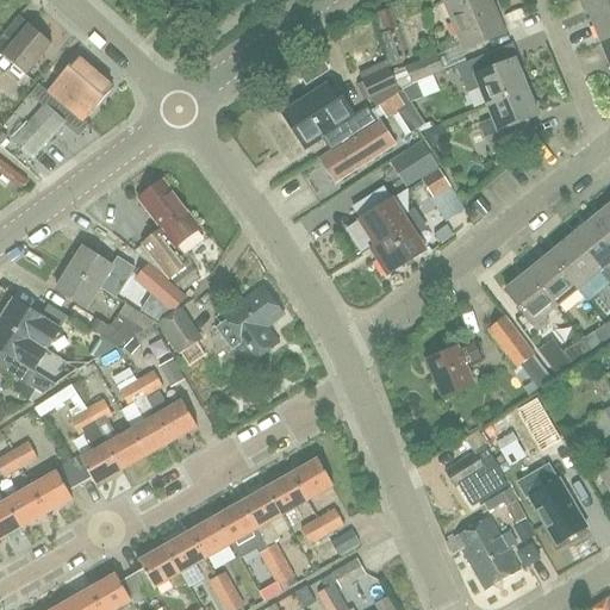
[(495,18),(486,0),(448,0),(444,2),(465,51),(504,35),(497,18),(495,18)]
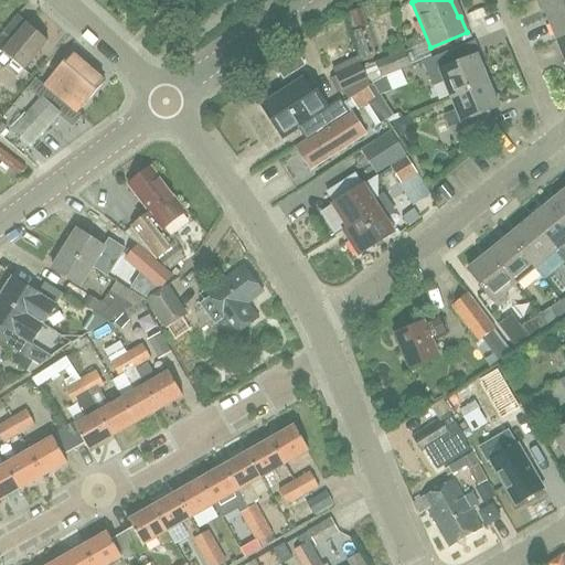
[(564,10),(564,0),(539,0),(547,18),(564,10)]
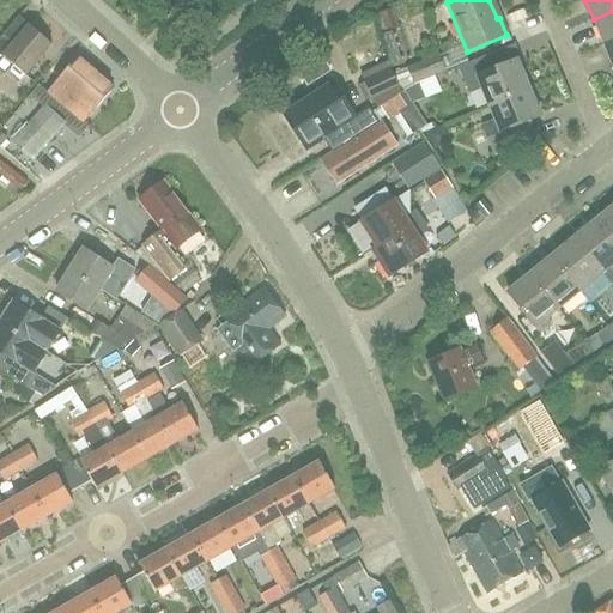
[(612,11),(594,19),(604,43),(612,40),(612,11)]
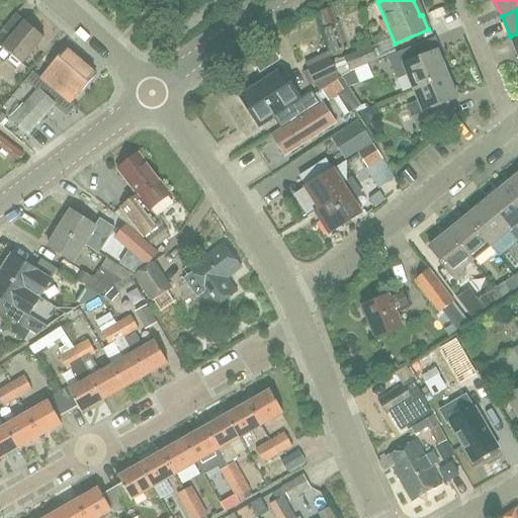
[(0,60),(4,64),(12,55),(23,64),(45,37),(24,20),(11,36),(2,28),(0,31),(0,60)]
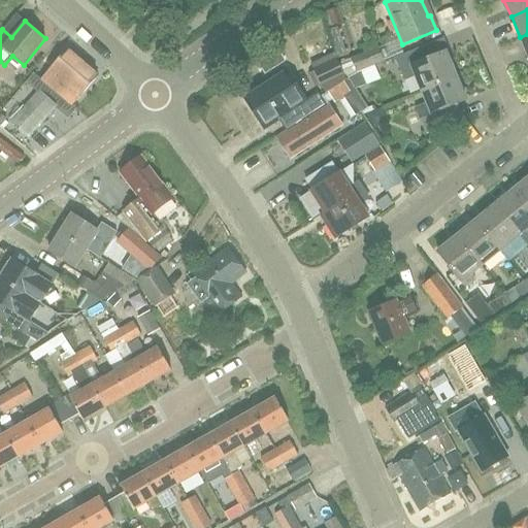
[(347,54),(337,27),(328,30),(337,57),(347,54)]
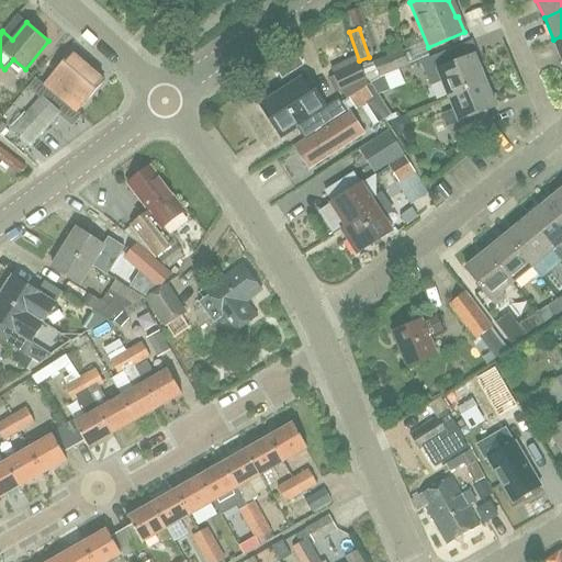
[(448,97),(485,82),(474,55),(459,62),(452,48),(420,62),(431,87),(441,82),(448,97)]
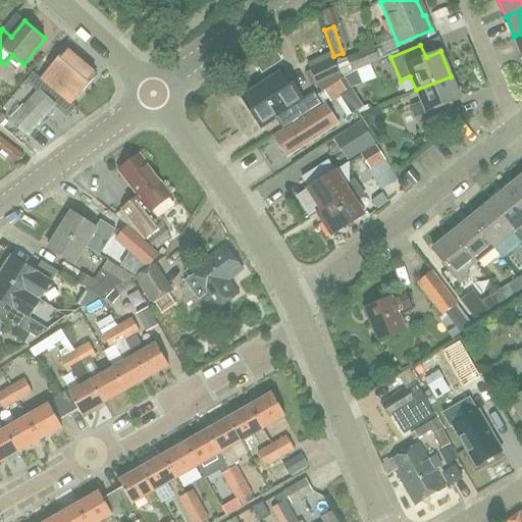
[(373,46),(347,57),(353,72),(357,71),(380,60),(373,46)]
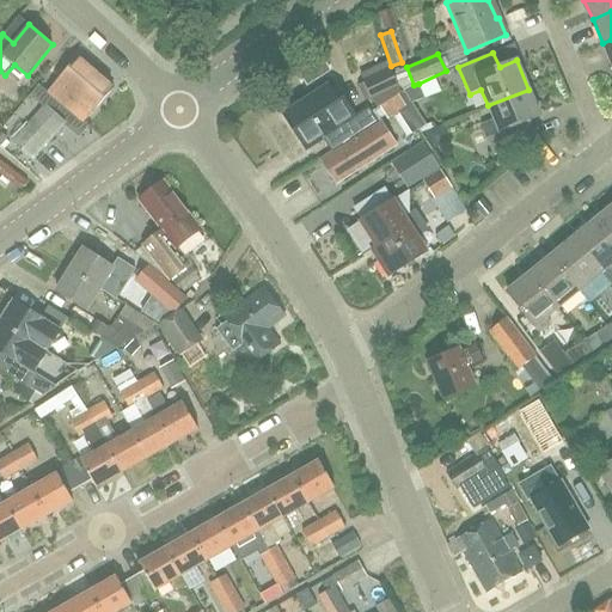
[(86,86),(98,73),(79,56),(49,91),(62,103),(61,103),(66,108),(78,93),(77,92),(84,84),(86,86)]
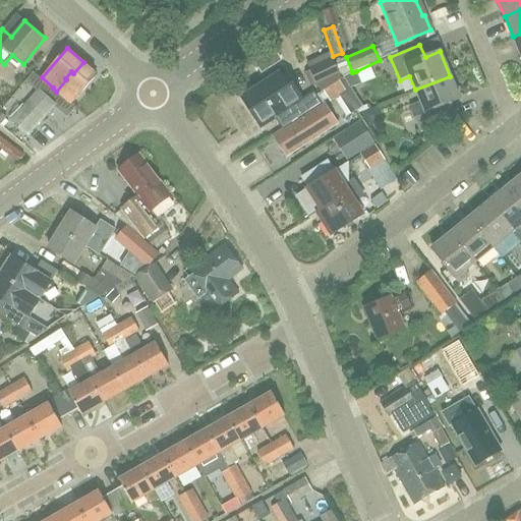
[(307,68),(316,87),(349,71),(342,56),(334,60),(333,56),(307,68)]
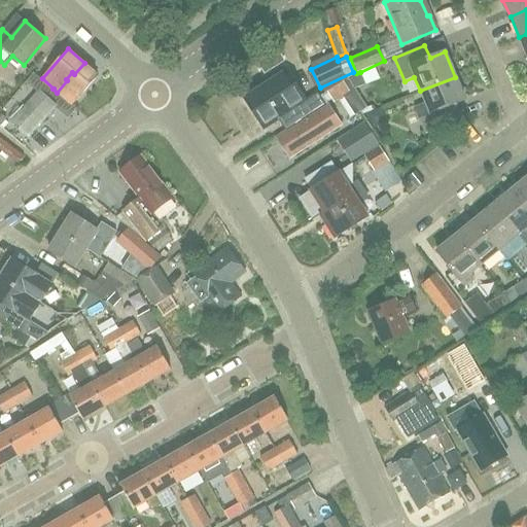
[(67,80),(57,93),(60,95),(61,95),(72,105),(98,75),(84,63),(74,74),(72,72),(66,79),(67,80)]
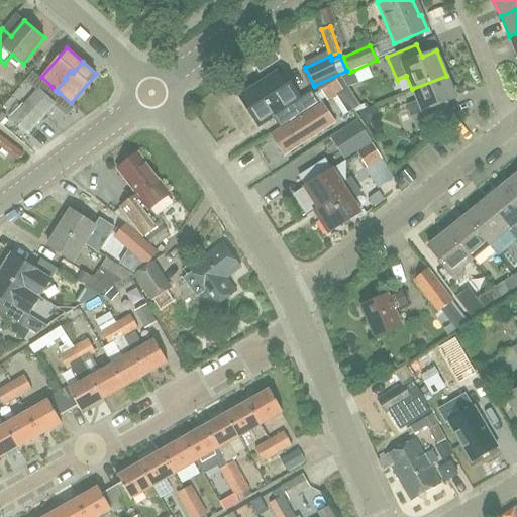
[(311,91),(299,99),(280,70),(241,96),(260,123),(273,115),(281,127),(306,110),(319,102),(311,91)]
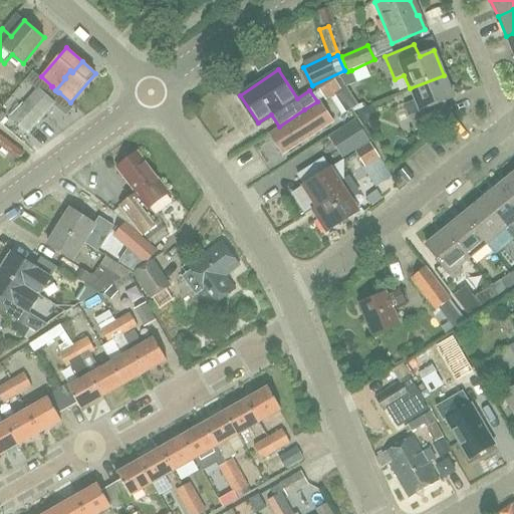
[(339,76),(346,87),(357,83),(351,70),(347,71),(338,75),(339,76)]
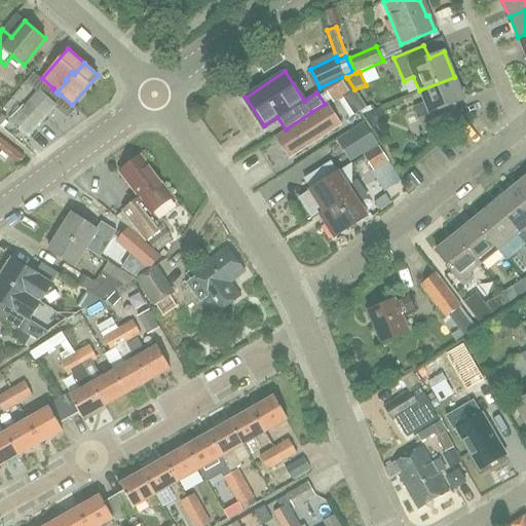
[(454,77),(419,90),(425,104),(414,109),(423,132),(459,116),(454,104),(464,101),(454,77)]
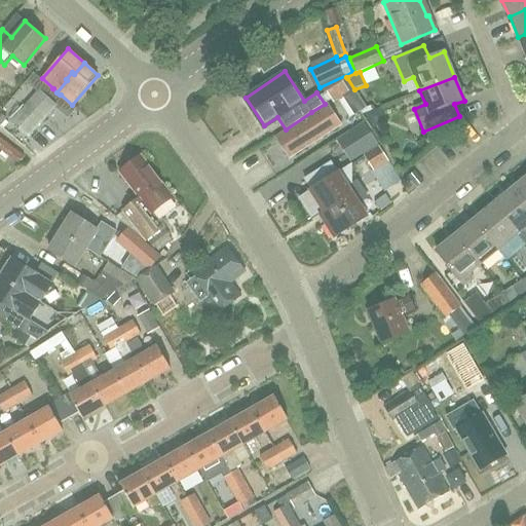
[(342,83),(327,94),(333,102),(348,91),(342,83)]
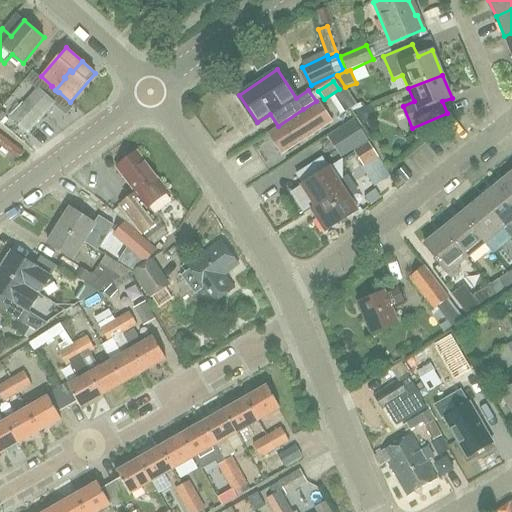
[(19,126),(47,95),(37,86),(21,106),(17,103),(11,110),(15,113),(10,118),(19,126)]
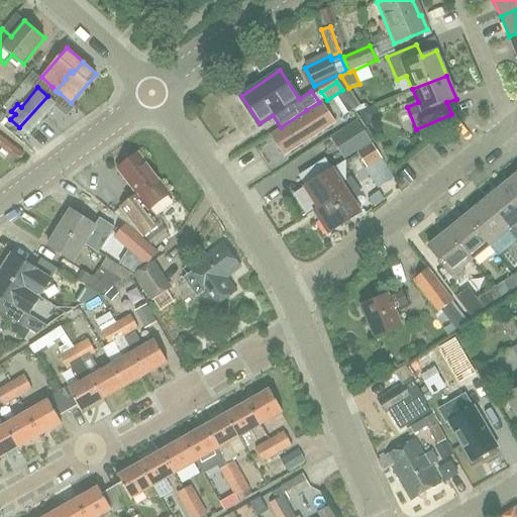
[(47,96),(19,127),(28,135),(57,104),(47,96)]
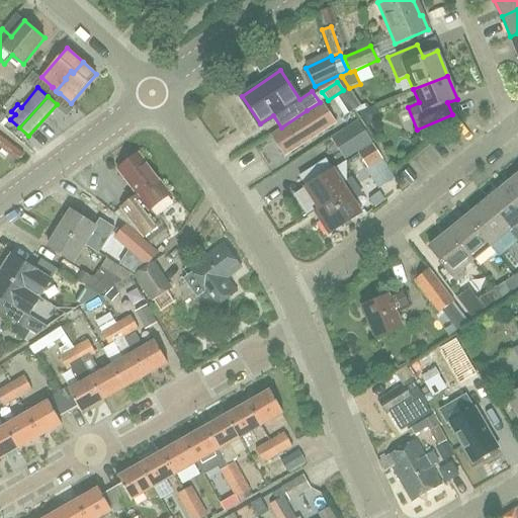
[(273,136),(285,154),(335,121),(323,103),(273,136)]
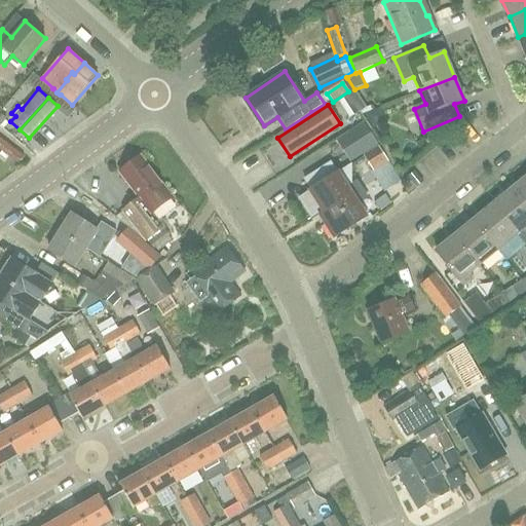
[(364,125),(338,142),(352,164),(364,156),(377,147),(364,125)]
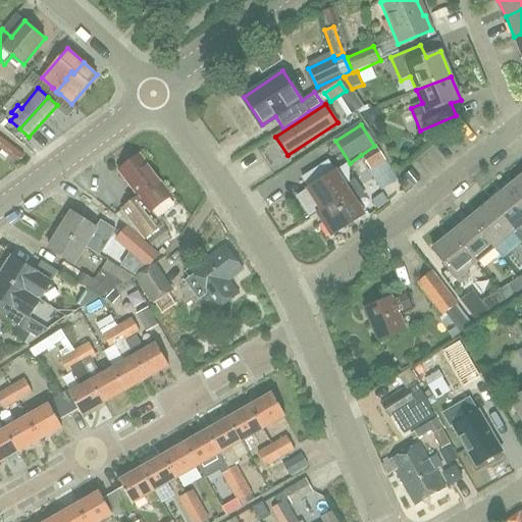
[(0,148),(10,156),(15,148),(0,136),(0,148)]
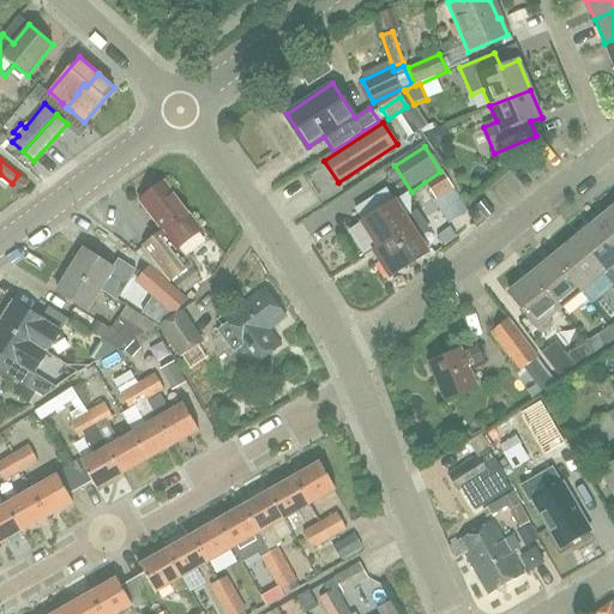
[(489,175),(499,172),(495,162),(486,166),(489,175)]
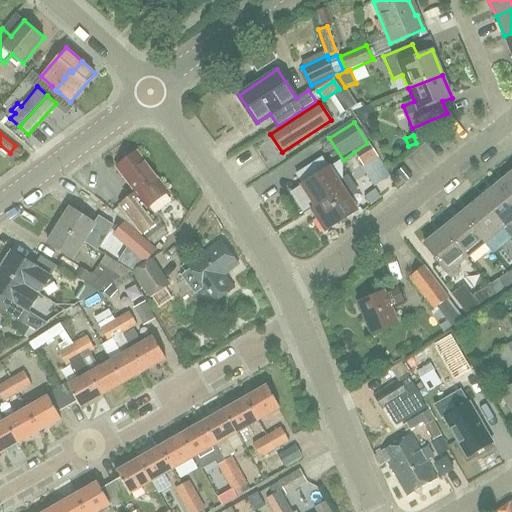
[(384,160),(378,147),(374,139),(367,143),(354,152),(363,166),(361,167),(374,187),(391,176),(384,160)]
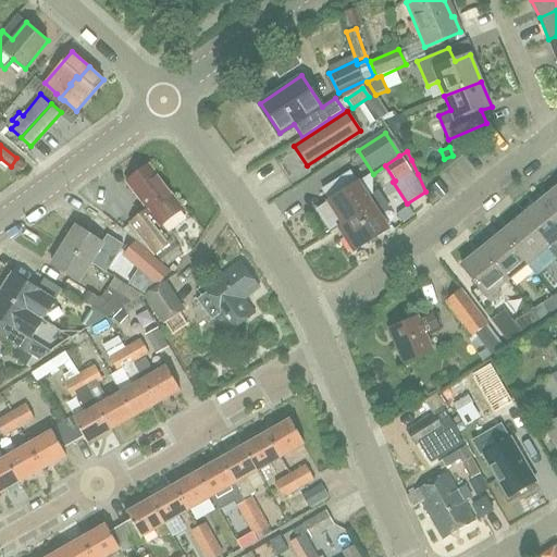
[(175,240),(162,224),(182,209),(171,195),(171,193),(149,164),(126,182),(147,208),(130,223),(155,255),(175,240)]
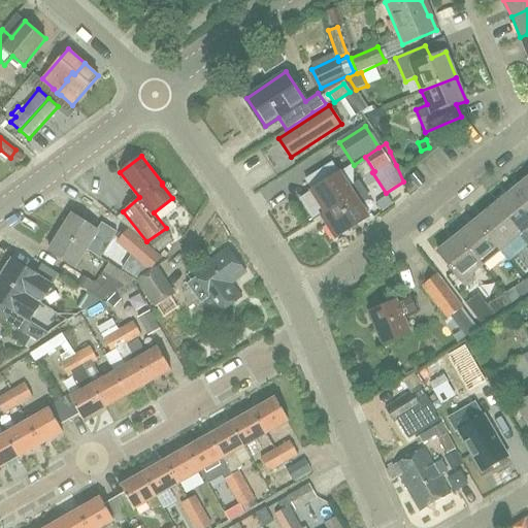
[(311,191),(300,198),(306,208),(312,219),(312,220),(312,221),(321,216),(321,217),(342,202),(337,194),(349,187),(354,184),(354,165),(340,174),(339,172),(338,172),(331,162),(319,170),(305,178),(311,190),(310,190),(311,191)]
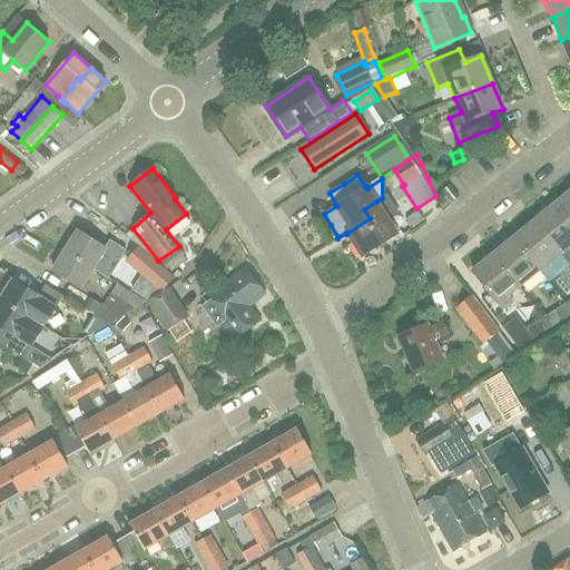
[(569,194),(556,206),(569,224),(569,194)]
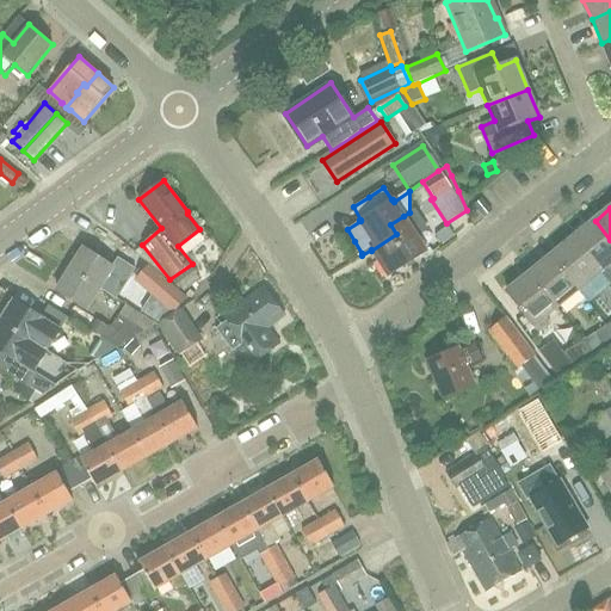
[(396,234),(371,251),(388,276),(426,252),(417,238),(429,229),(415,209),(403,216),(390,224),(396,234)]
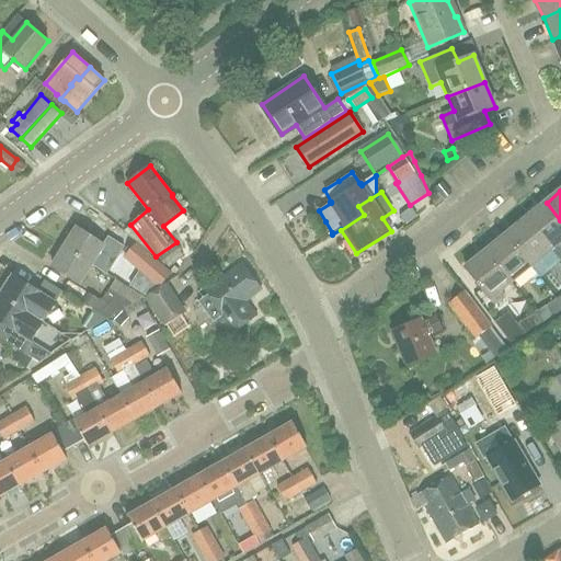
[(182,209),(193,231),(210,222),(199,201),(182,209)]
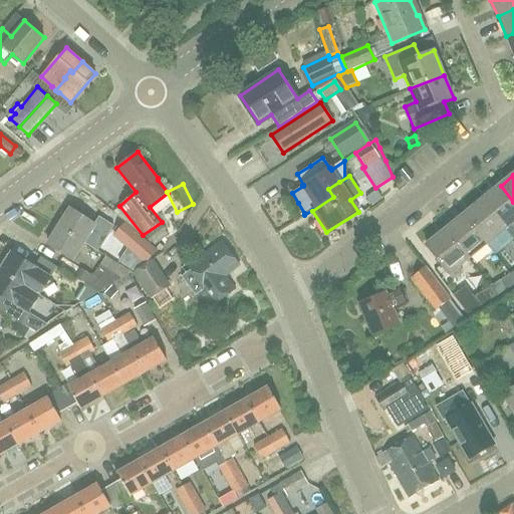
[(513,202),(501,186),(483,201),(505,229),(513,239),(513,238),(513,202)]
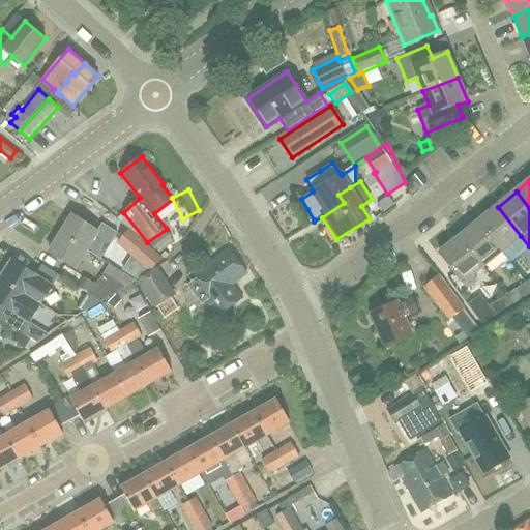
[(521,236),(498,207),(478,224),(501,253),(521,236)]
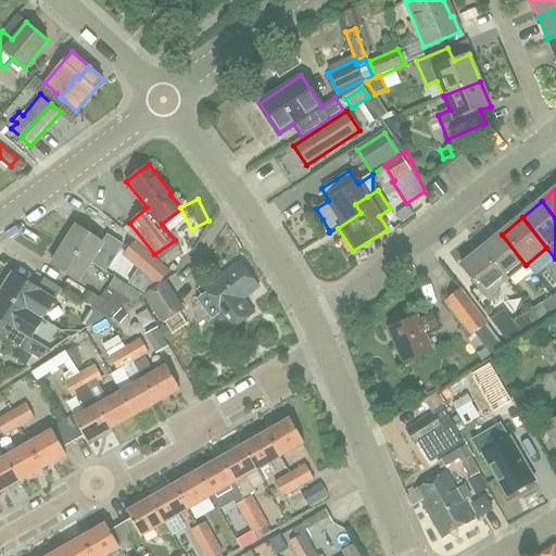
[(70,236),(63,245),(90,262),(105,272),(114,257),(123,244),(115,239),(108,235),(102,243),(89,235),(75,226),(70,236)]
